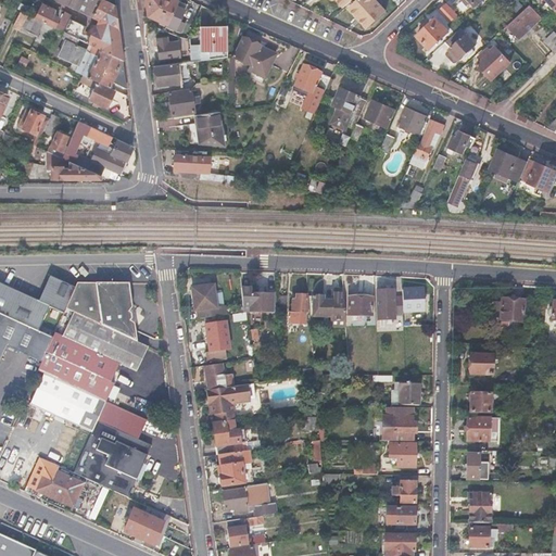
[(101,0),(57,0),(93,17),(102,0),(101,0)]
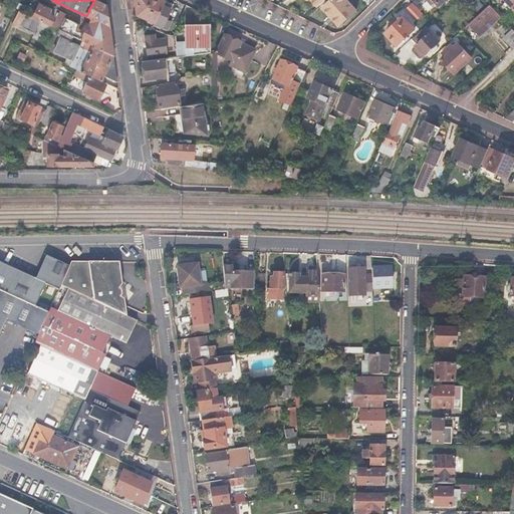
[(97,2),(94,0),(86,16),(90,18),(108,26),(105,4),(98,0),(97,2)]
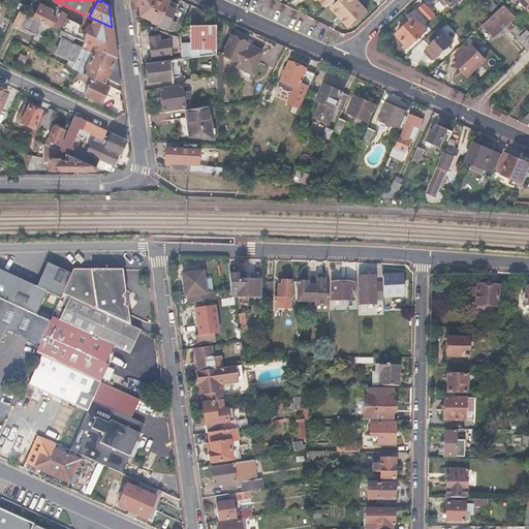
[(165,0),(136,0),(138,16),(157,23),(156,25),(170,31),(175,23),(170,21),(178,5),(165,0)]
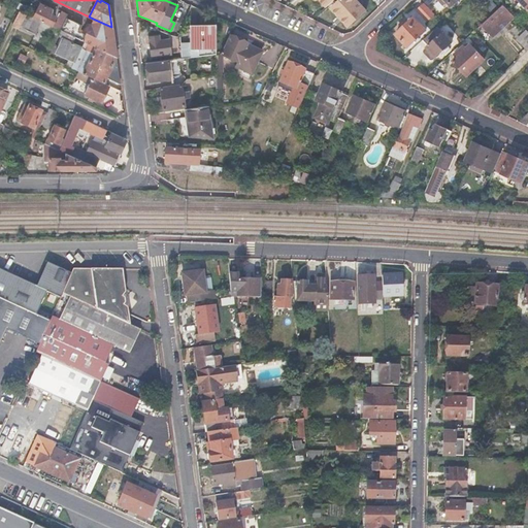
[(347,1),(334,12),(347,27),(359,15),(347,1)]
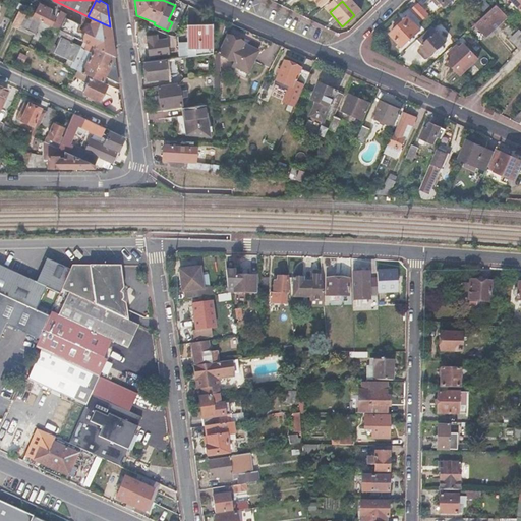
[(51,9),(39,3),(33,17),(41,21),(50,26),(55,16),(49,13),(51,9)]
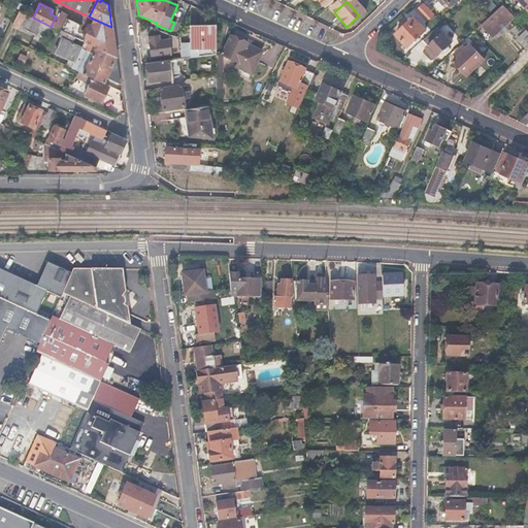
[(423,5),(418,10),(426,21),(432,14),(423,5)]
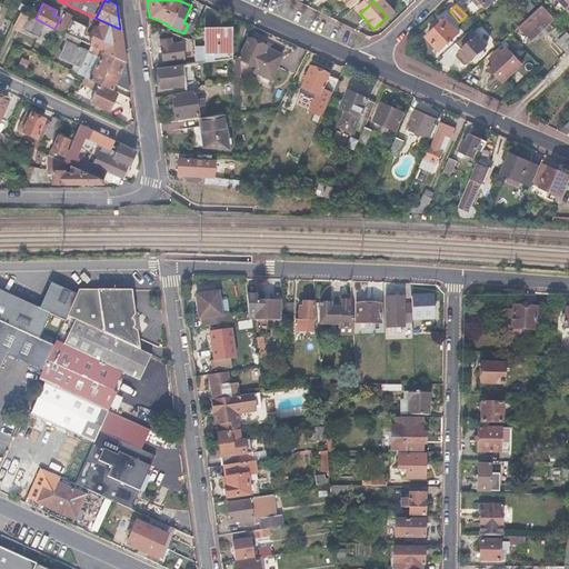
[(553,19),(542,7),(525,22),(536,35),(553,19)]
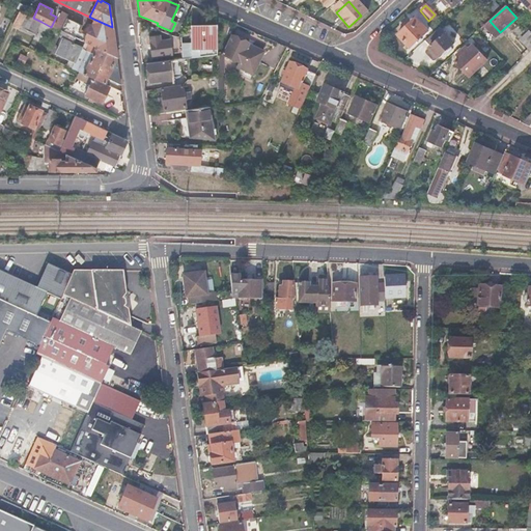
[(33,18),(19,11),(11,26),(20,29),(21,28),(35,35),(42,22),(33,18)]
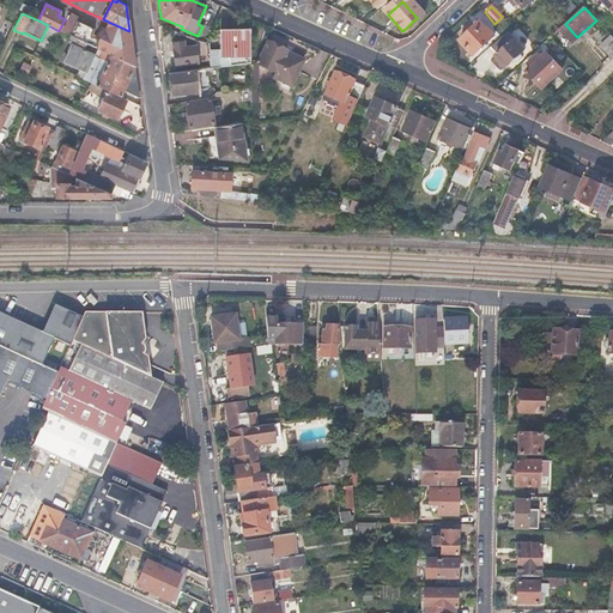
[(70,36),(77,40),(134,67),(131,41),(129,31),(108,22),(104,28),(98,42),(82,35),(86,24),(78,20),(70,36)]
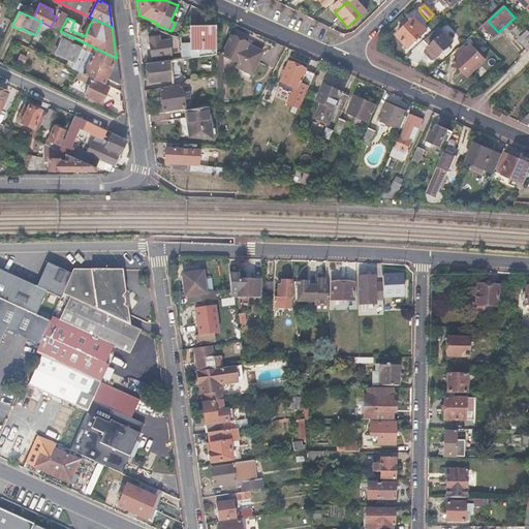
[(427,33),(413,18),(396,34),(409,49),(427,33)]
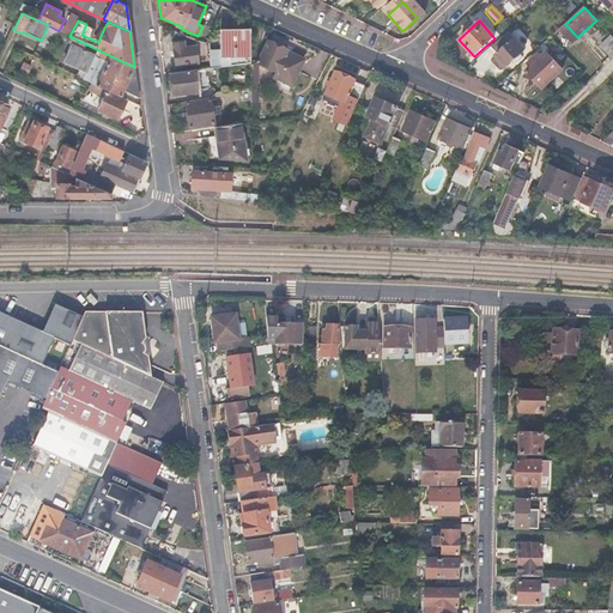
[(220,44),(208,46),(208,53),(210,68),(224,66),(250,64),(249,32),(220,32),(220,44)]
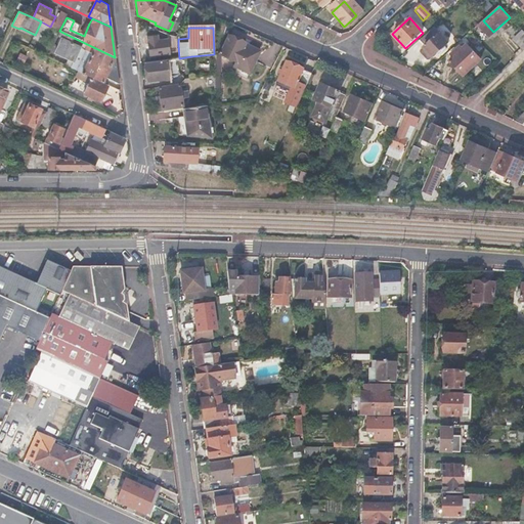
[(433,28),(419,40),(424,45),(420,50),(428,59),(447,42),(433,28)]
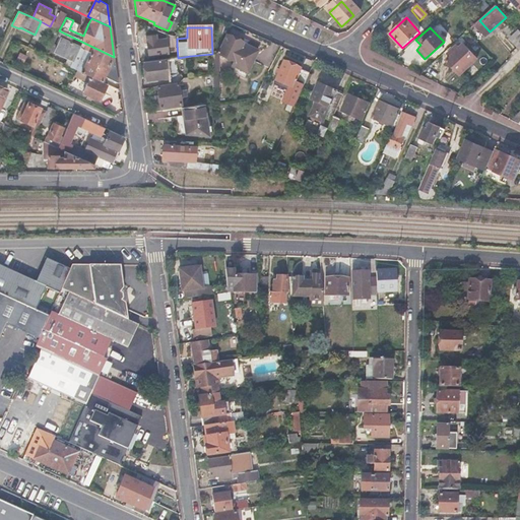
[(509,38),(519,49),(519,48),(519,30),(518,29),(509,38)]
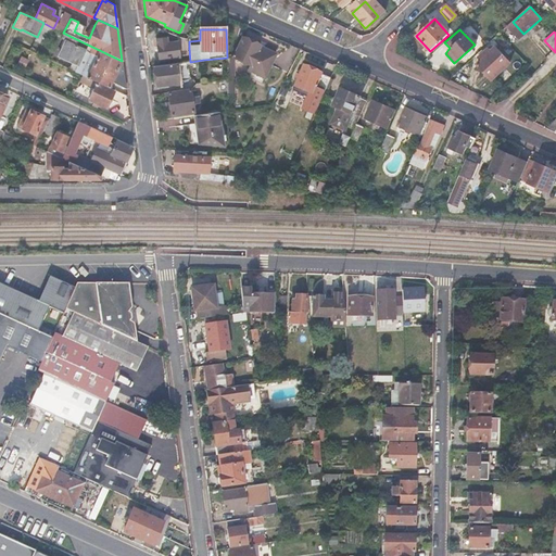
[(65,41),(58,59),(76,67),(74,72),(109,88),(111,81),(126,89),(122,61),(70,36),(66,41),(65,41)]
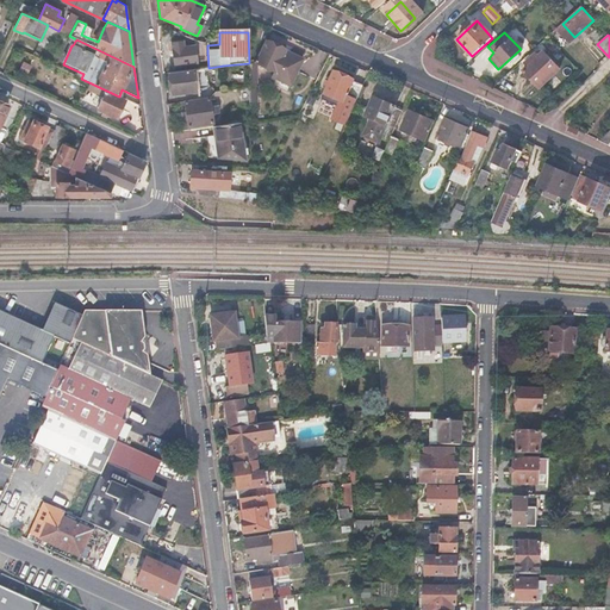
[(266,41),(256,62),(275,70),(272,78),(291,86),(302,60),(284,51),(285,49),(266,41)]
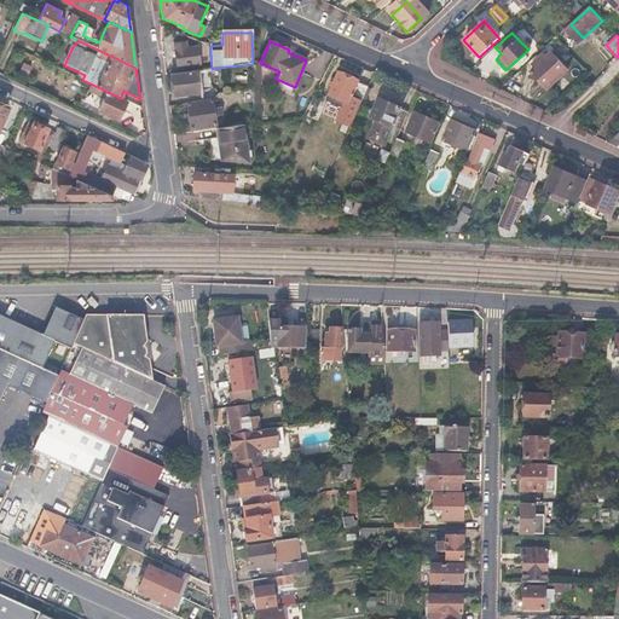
[(567,69),(550,51),(530,70),(547,88),(567,69)]
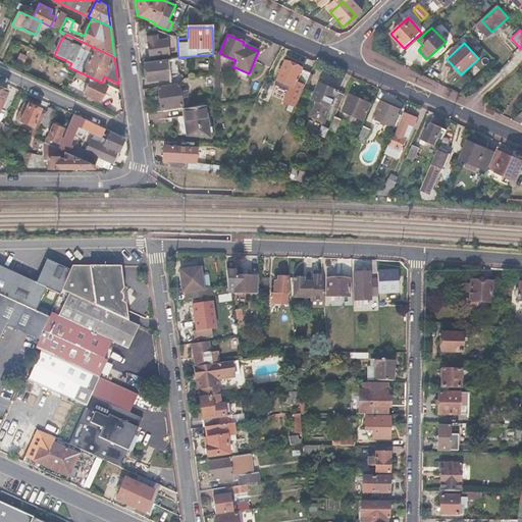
[(177,45),(154,48),(155,60),(165,59),(178,58),(177,45)]
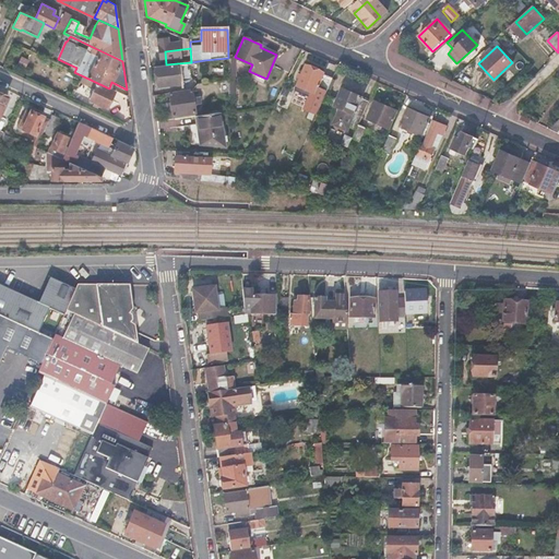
[(166,64),(154,67),(156,86),(178,84),(177,63),(166,64)]
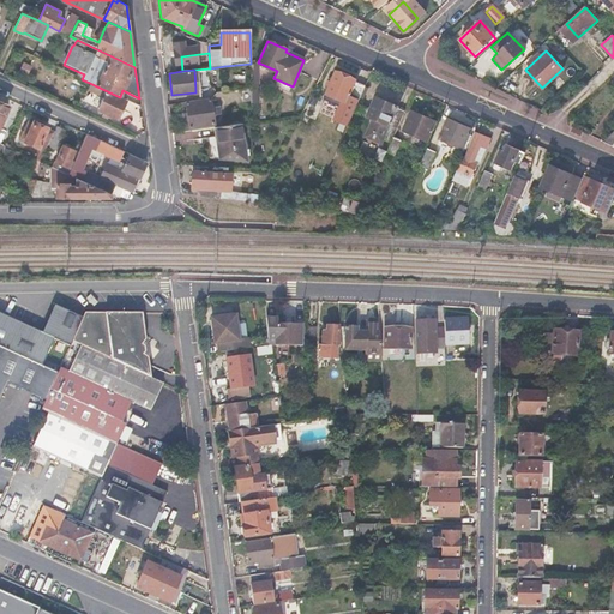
[(355,80),(336,72),(324,100),(336,106),(338,101),(345,103),(347,102),(356,107),(365,88),(354,83),(355,80)]
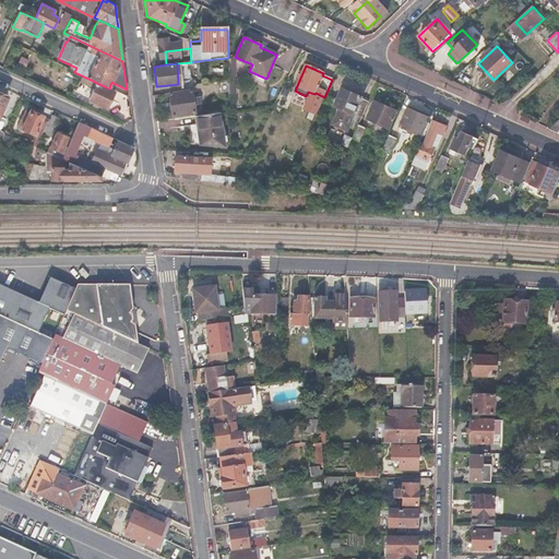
[(228,81),(212,83),(212,91),(228,88),(228,81)]
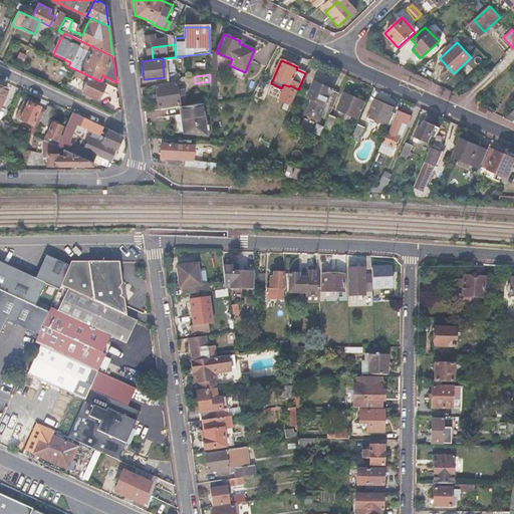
[(104,84),(89,77),(82,91),(97,99),(104,84)]
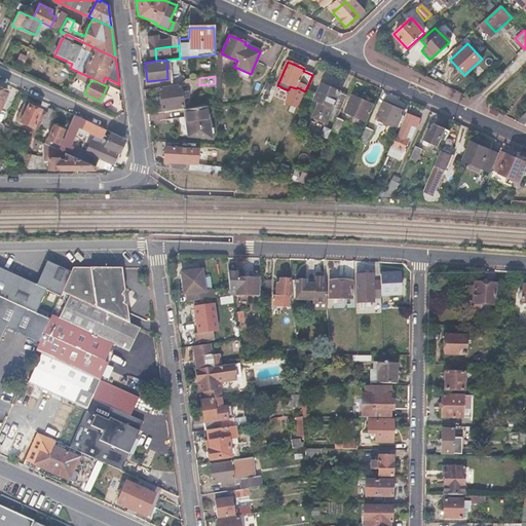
[(341,92),(322,83),(314,101),(320,103),(334,109),(339,112),(346,97),(340,94),(341,92)]
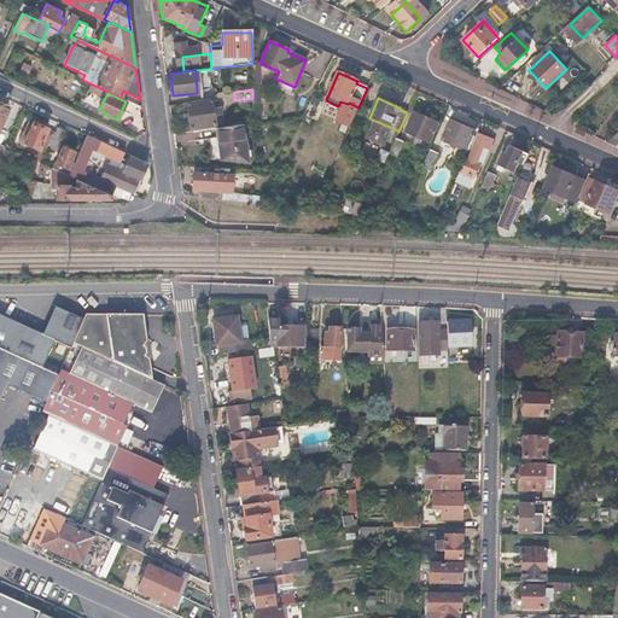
[(210,100),(187,103),(190,128),(214,126),(213,117),(221,116),(220,109),(211,110),(210,100)]
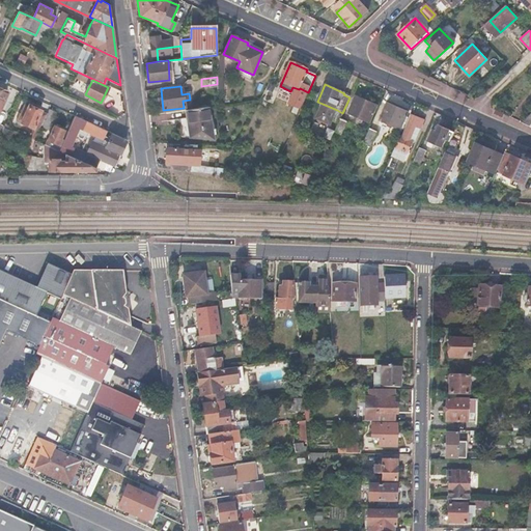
[(376,106),(356,96),(347,114),(368,122),(376,106)]
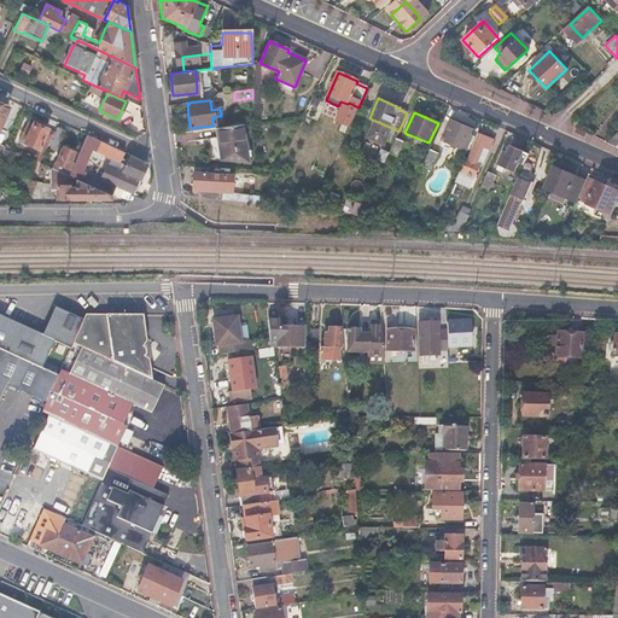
[(392,128),(375,121),(367,139),(384,146),(392,128)]
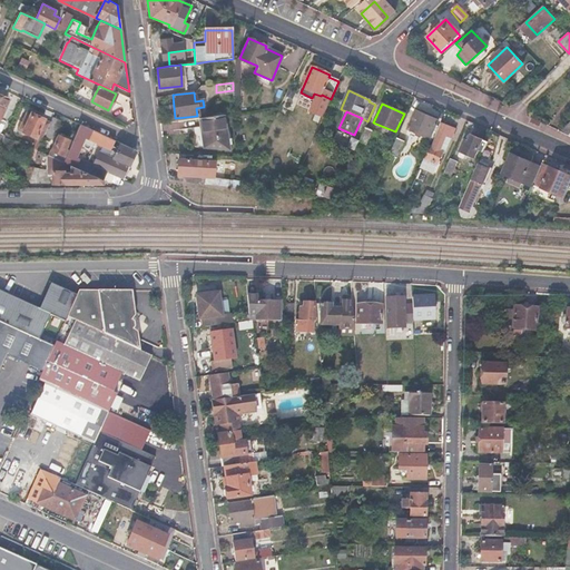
[(438,121),(415,111),(408,129),(430,139),(438,121)]
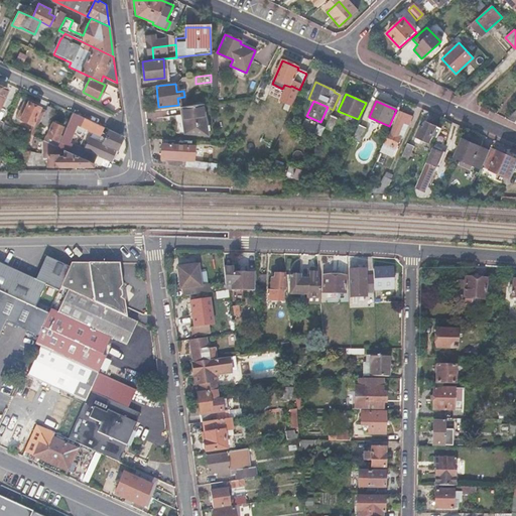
[(27,104),(24,103),(18,117),(32,123),(27,133),(33,136),(39,123),(45,111),(28,103),(27,104)]
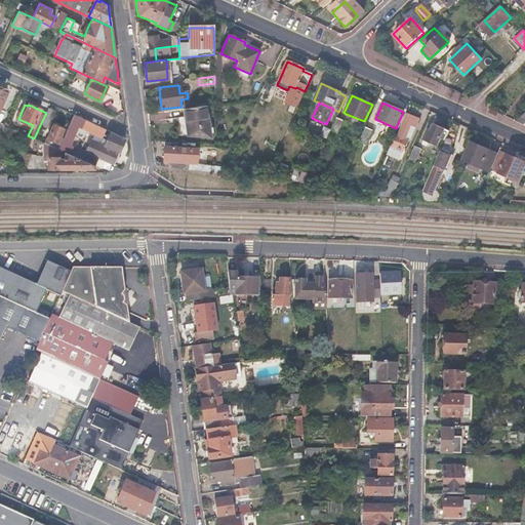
[(206,106),(184,109),(186,135),(209,137),(206,106)]
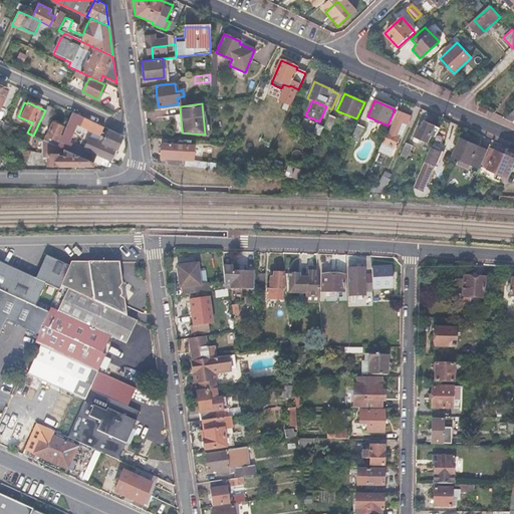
[(47,106),(45,110),(39,122),(46,125),(54,109),(47,106)]
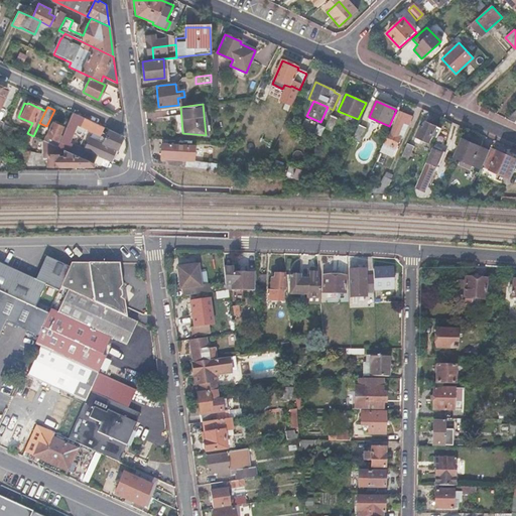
[(73,113),(66,128),(56,147),(68,152),(72,144),(69,143),(78,125),(88,130),(87,131),(93,134),(93,132),(101,136),(104,128),(73,113)]
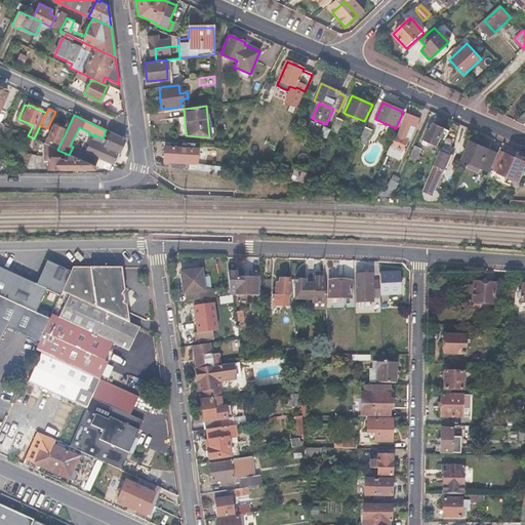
[(419,120),(407,115),(398,136),(396,135),(392,146),(402,150),(407,138),(405,137),(410,125),(416,127),(419,120)]
